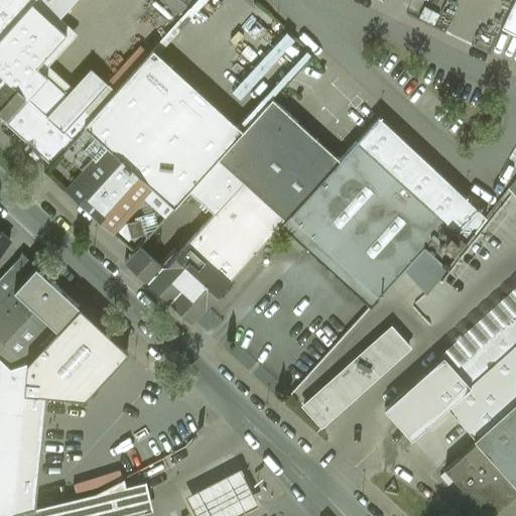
[(0,0),(0,38),(32,3),(35,0),(0,0)]
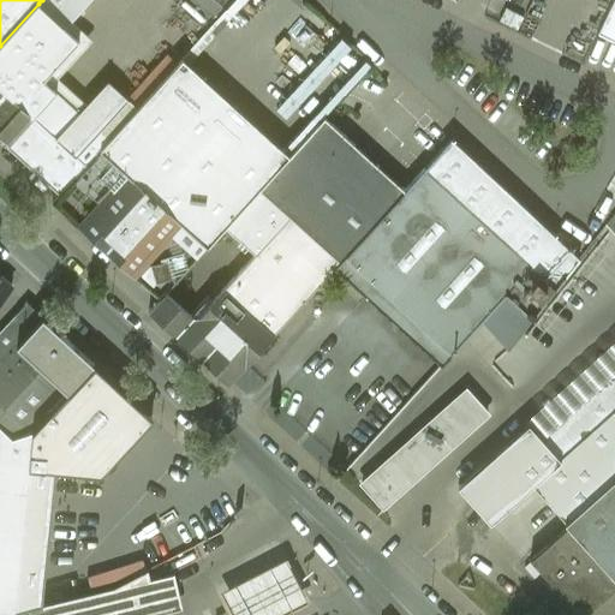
[(42,0),(39,4),(65,29),(90,0),(42,0)]
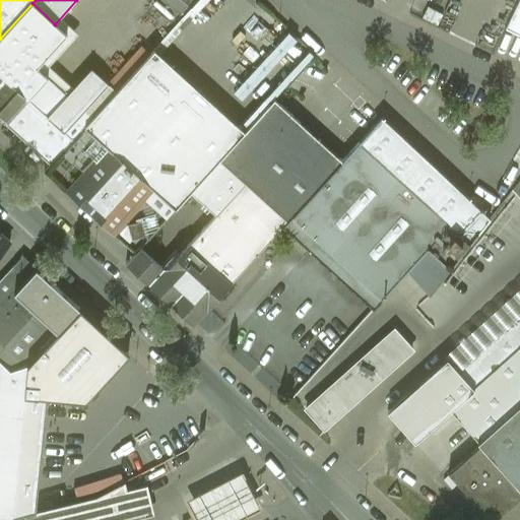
[(519,0),(506,28),(519,35),(519,0)]
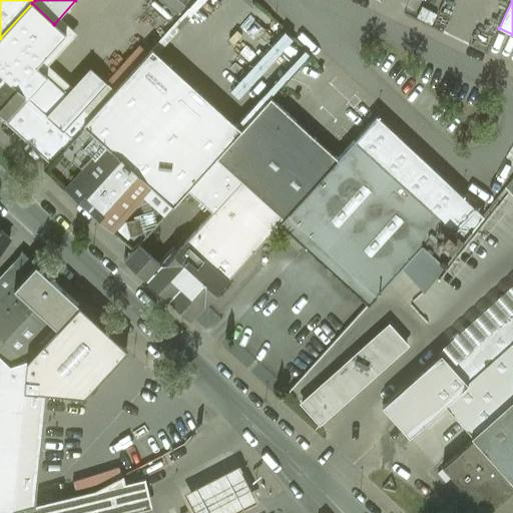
[(32,3),(0,38),(0,112),(8,120),(47,76),(37,67),(66,34),(54,24),(32,3)]
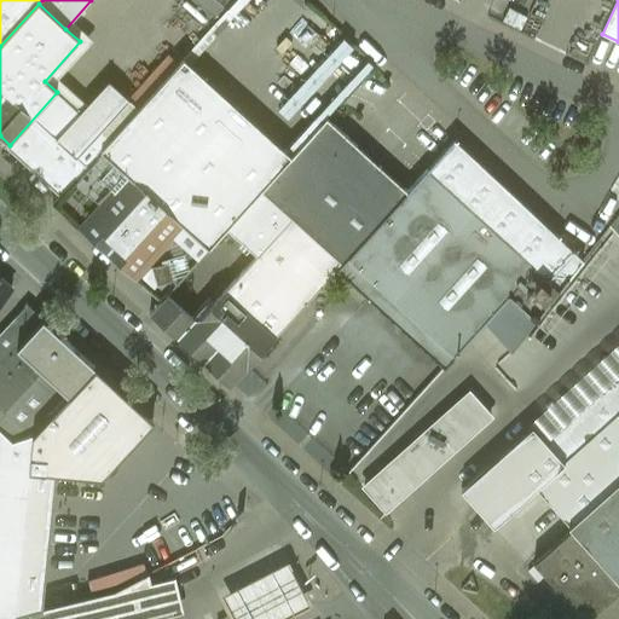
[(291,158),(184,61),(110,142),(63,194),(53,204),(80,229),(128,175),(183,224),(134,277),(161,301),(227,229),(262,190),(291,158)]
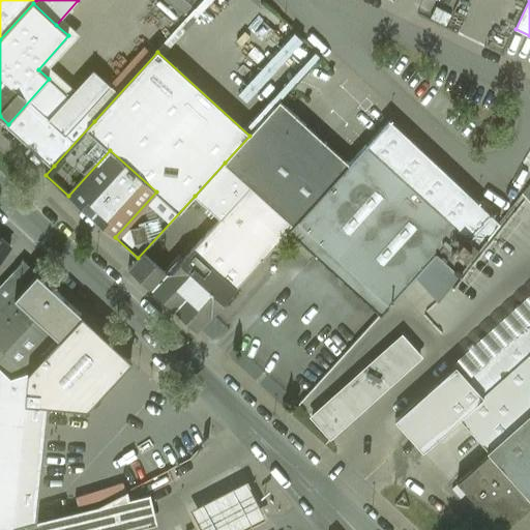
[(94,121),(49,79),(8,124),(54,166),(94,121)]
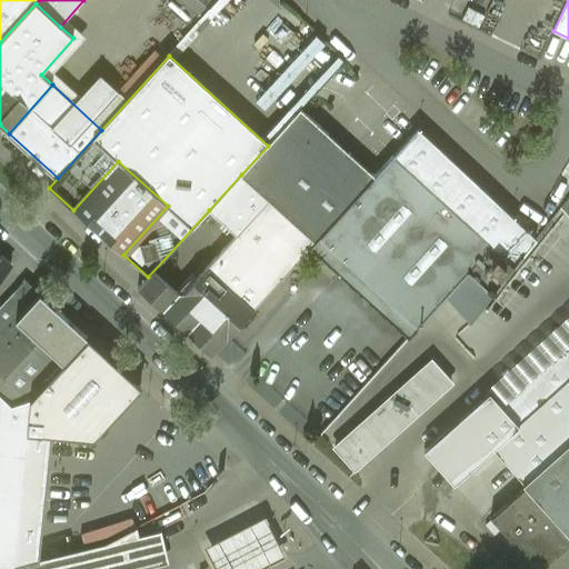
[(375,176),(300,109),(268,146),(241,175),(315,242),(320,237),(375,176)]
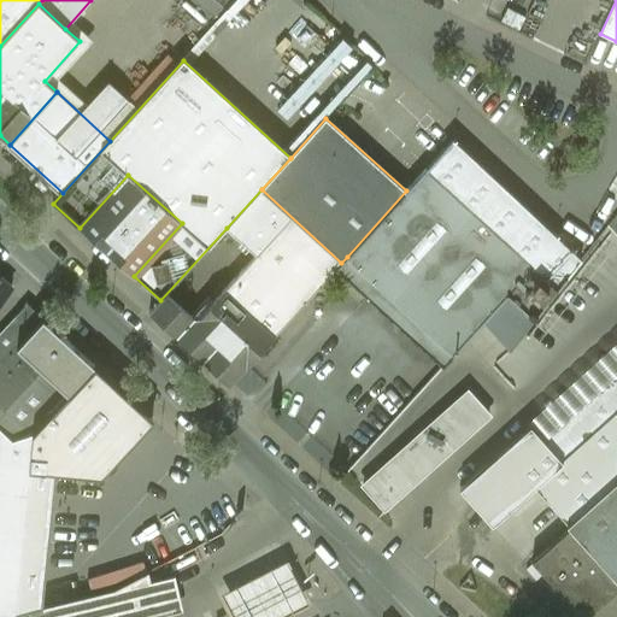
[(505,188),(453,140),(427,169),(479,217),(505,188)]
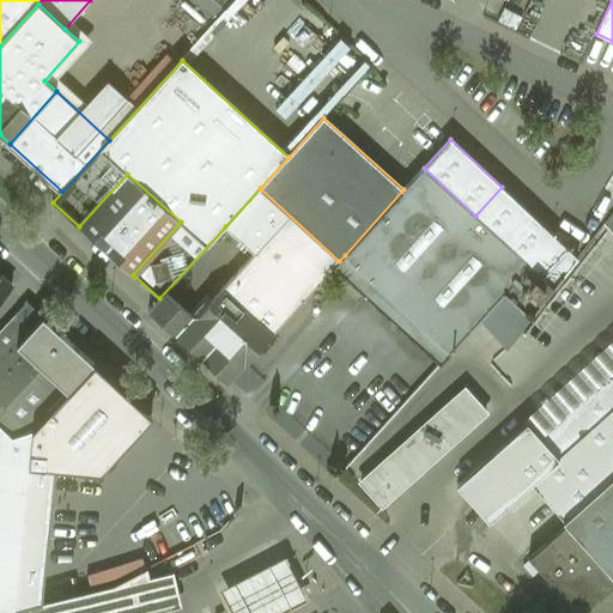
[(475,216),(424,168),(404,189),(345,255),(450,352),(463,338),(479,320),(504,292),(530,316),(554,286),(475,216)]
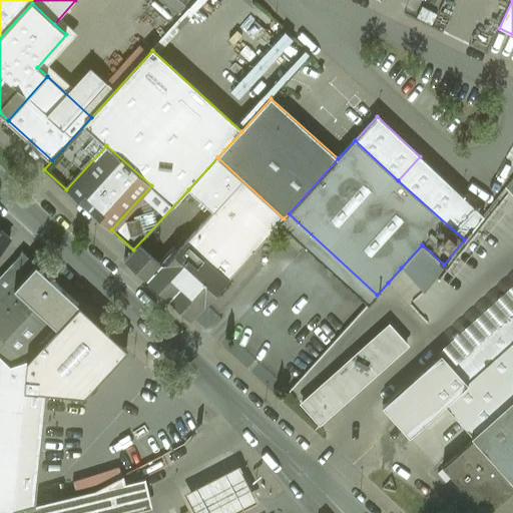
[(151,185),(106,145),(66,189),(111,229),(151,185)]
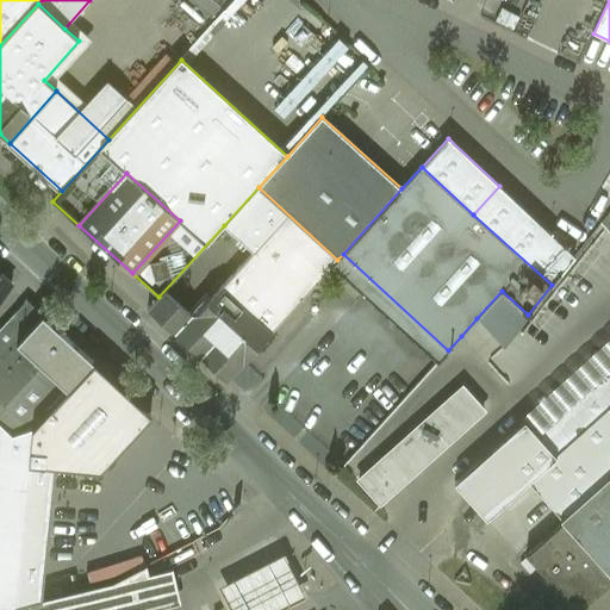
[(574,256),(499,186),(473,215),(552,285),(574,256)]
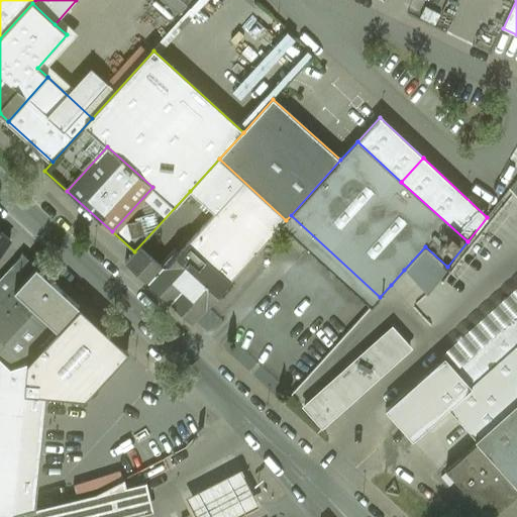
[(286,220),(219,159),(190,191),(215,213),(188,243),(230,281),(286,220)]
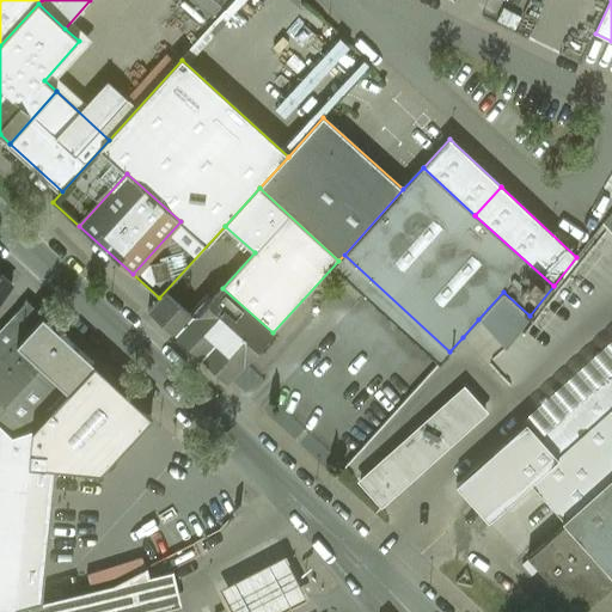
[(0,298),(11,286),(0,276),(0,298)]
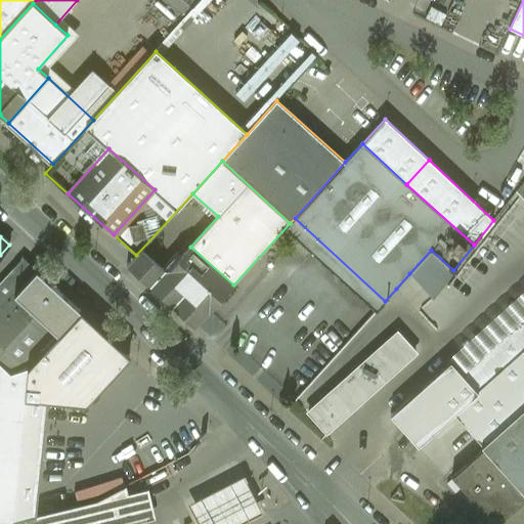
[(233,285),(190,247),(166,273),(209,312),(233,285)]
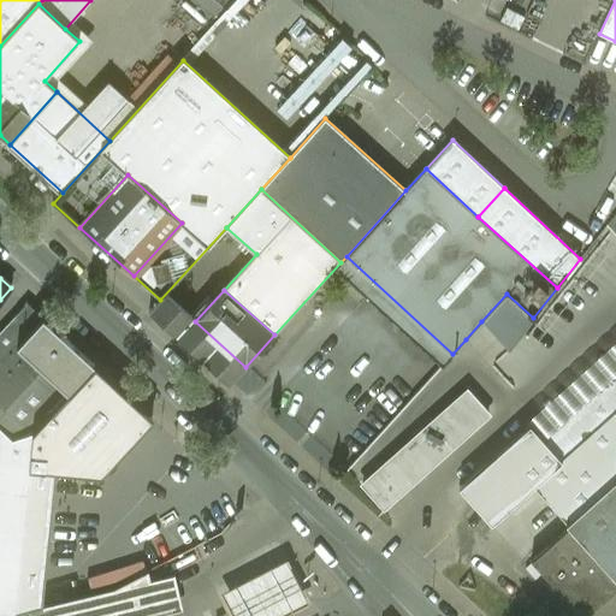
[(95,366),(43,318),(17,347),(69,395),(95,366)]
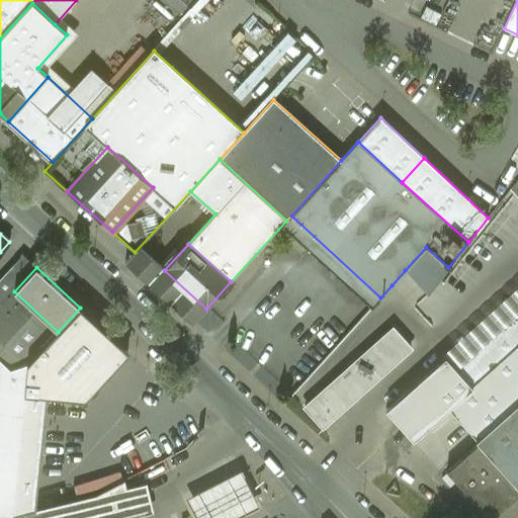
[(14,291),(8,285),(0,294),(0,361),(10,371),(25,365),(29,362),(58,332),(14,291)]
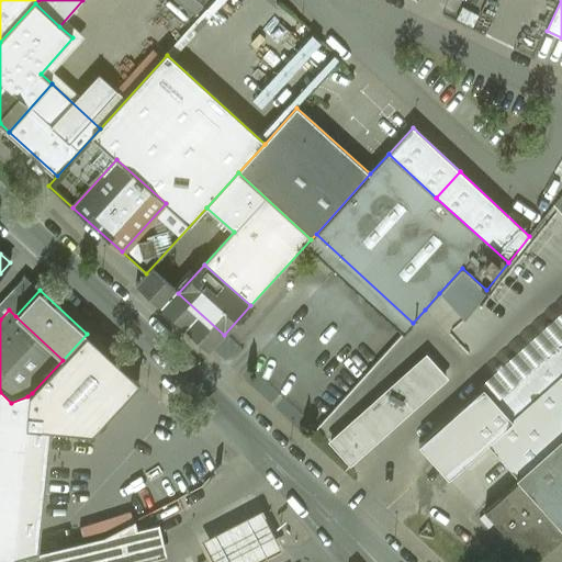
[(138,381),(87,334),(32,393),(29,426),(92,433),(138,381)]
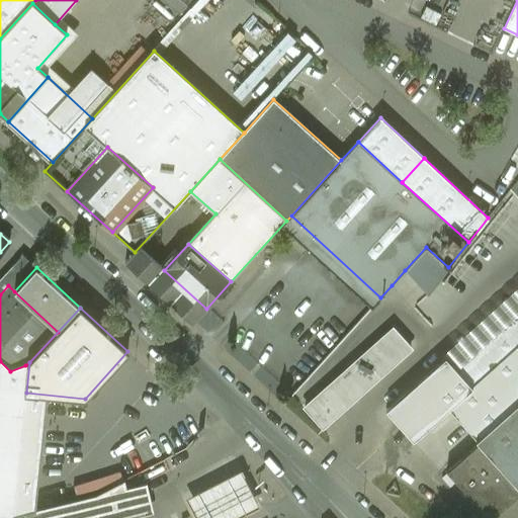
[(517,346),(517,344),(517,314),(456,368),(471,386),(517,346)]
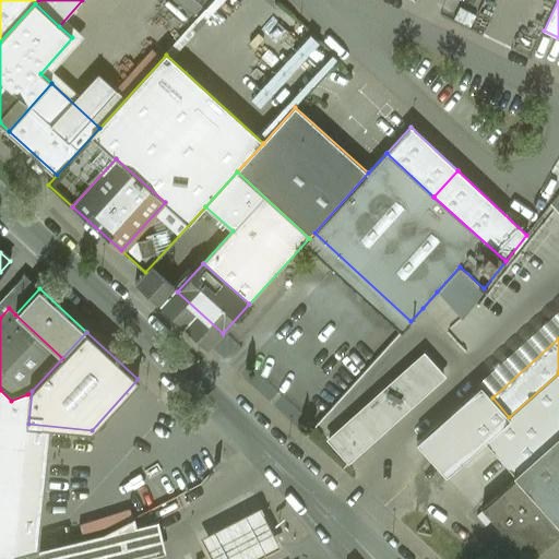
[(424,352),(328,439),(348,462),(444,376),(424,352)]
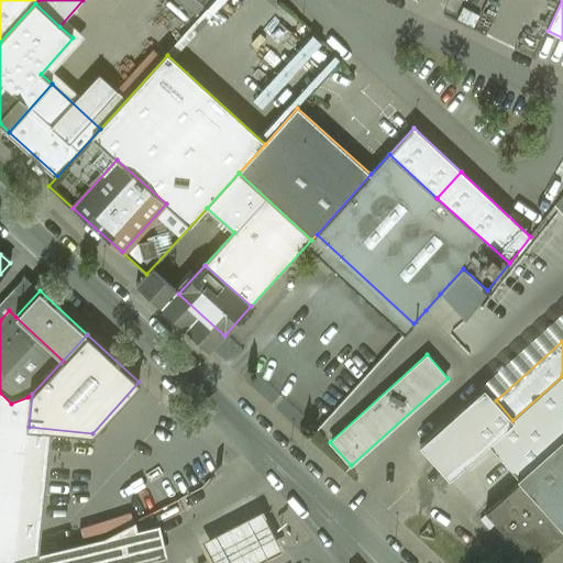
[(512,420),(486,443),(520,482),(486,512),(530,562),(534,562),(562,538),(562,377),(562,376),(512,420)]
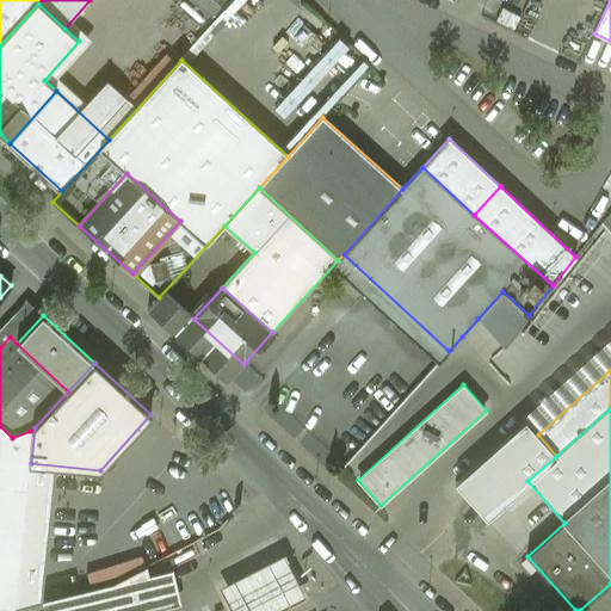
[(356,471),(409,431),(397,417),(345,457),(356,471)]
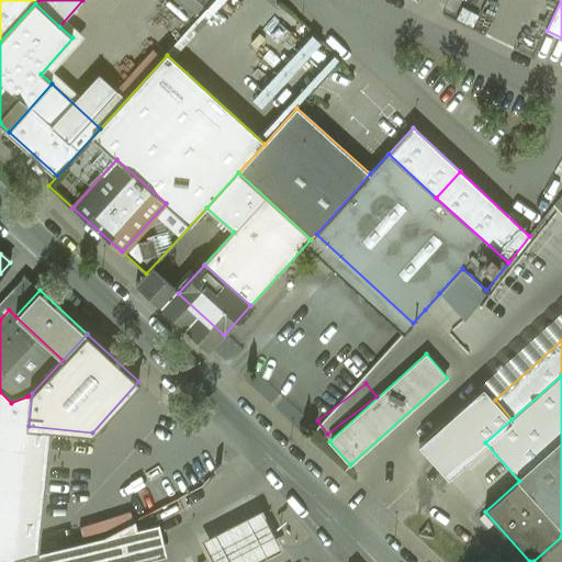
[(495,400),(483,386),(419,444),(448,475),(485,442),(512,419),(495,400)]
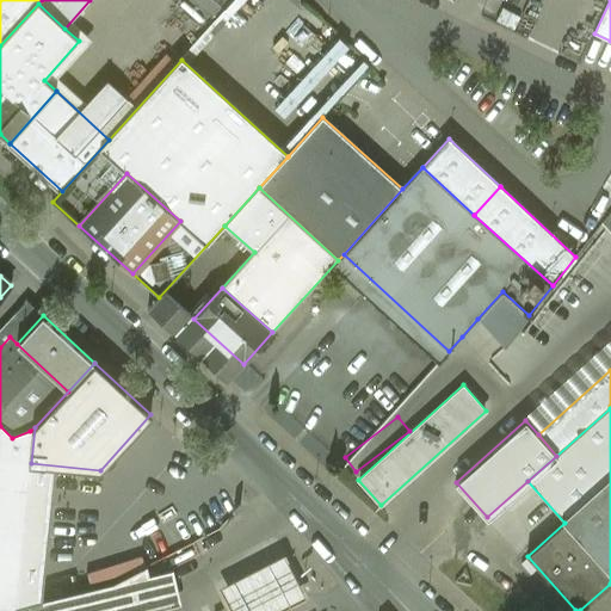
[(12,438),(0,426),(0,531),(24,535),(35,427),(30,431),(12,438)]
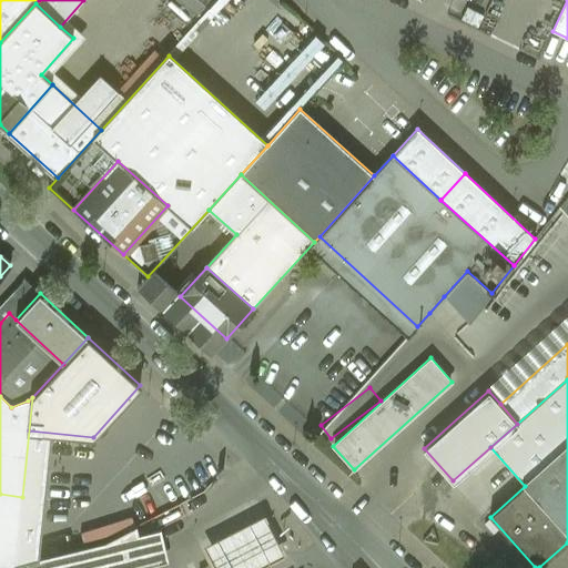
[(0,563),(14,565),(22,497),(0,494),(0,563)]
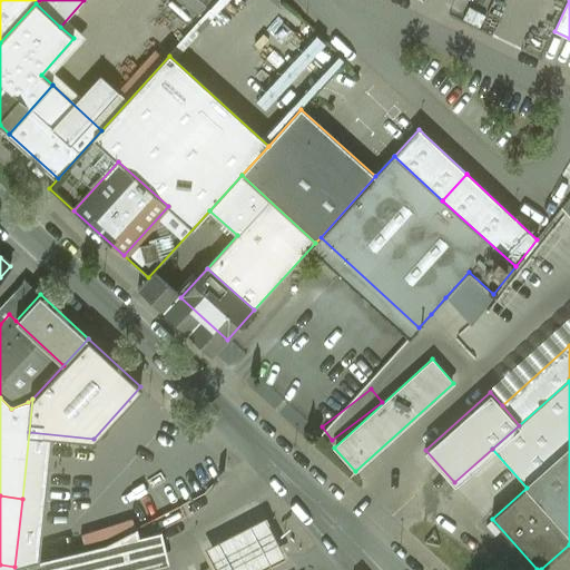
[(204,548),(215,569),(263,569),(287,558),(265,517),(204,548)]
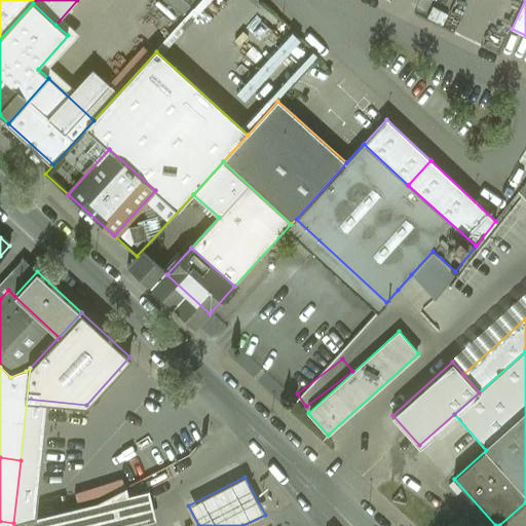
[(13,523),(0,521),(0,525),(133,525),(157,520),(152,495),(132,499),(127,488),(98,503),(13,523)]
